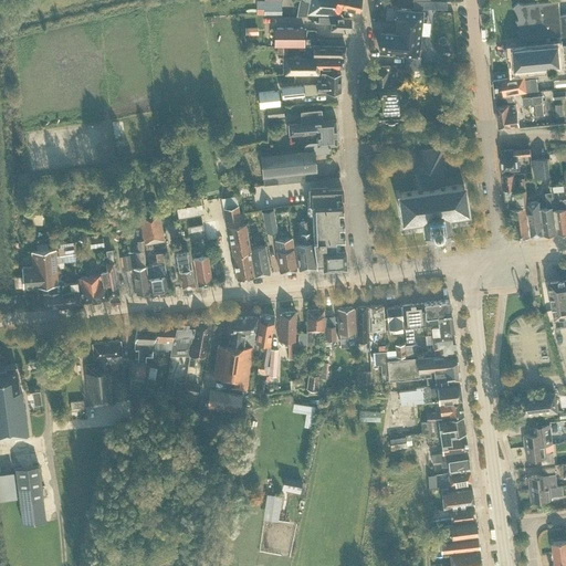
[(281,0),(263,0),(264,14),(281,14),(281,0)]
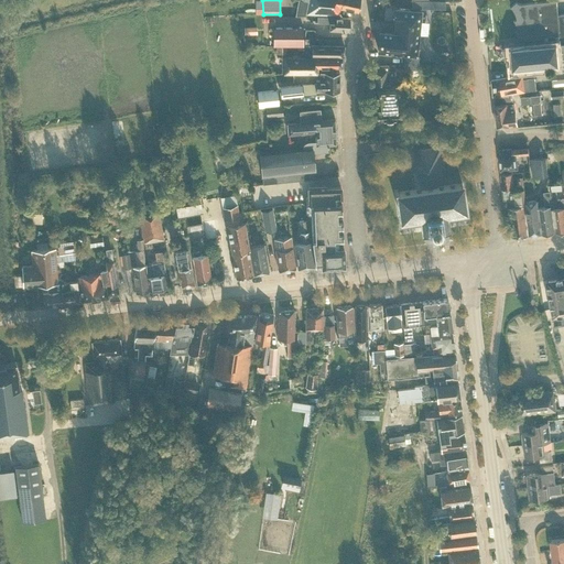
[(300,0),(297,0),(295,15),(305,17),(305,14),(308,1),(300,0)]
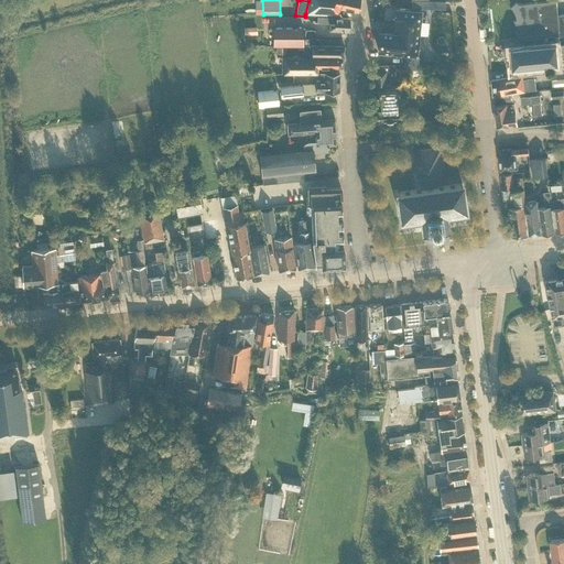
[(357,11),(359,0),(300,0),(308,1),(305,14),(314,14),(338,15),(339,7),(357,11)]
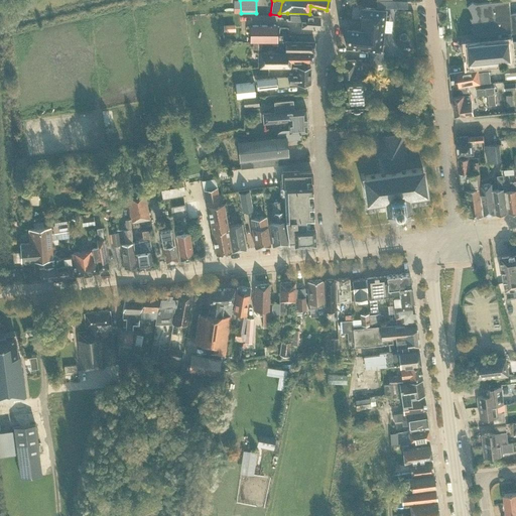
[(475,3),(473,1),(468,6),(469,8),(471,11),(472,15),(473,17),(472,18),(471,17),(470,18),(471,20),(473,22),(473,25),(474,27),(472,28),(472,27),(471,27),(472,30),(474,32),(474,35),(475,37),(484,36),(485,42),(469,43),(467,43),(468,49),(469,58),(469,65),(471,65),(471,63),(515,58),(515,12),(510,13),(509,0),(481,3),(478,3),(475,3)]
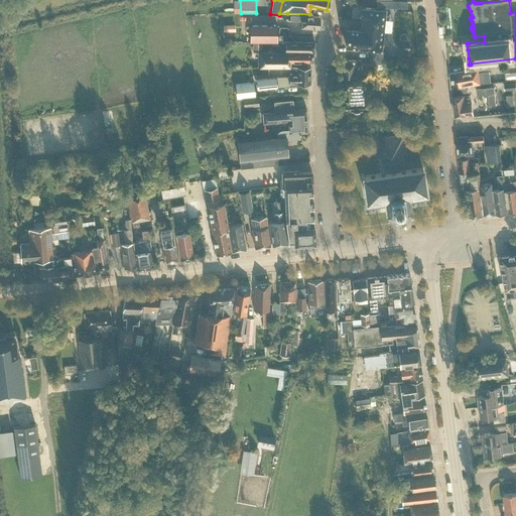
[(348,28),(346,47),(381,51),(385,10),(363,8),(361,30),(348,28)]
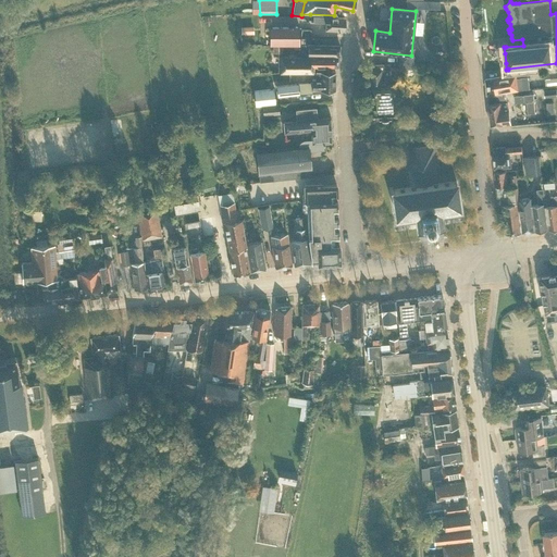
[(344,17),(317,16),(313,16),(312,22),(325,23),(325,29),(344,31),(344,17)]
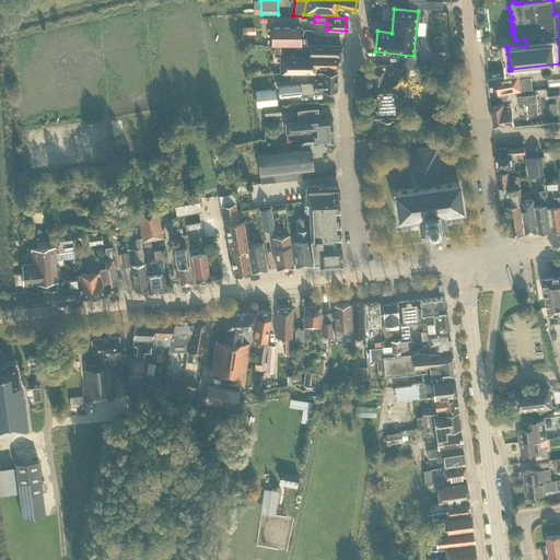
[(271,26),(271,45),(301,45),(301,27),(271,26)]
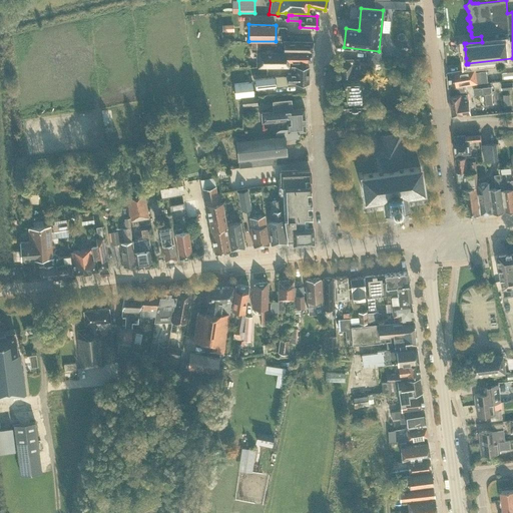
[(277,35),(277,41),(277,51),(311,51),(313,42),(282,41),(282,35),(277,35)]
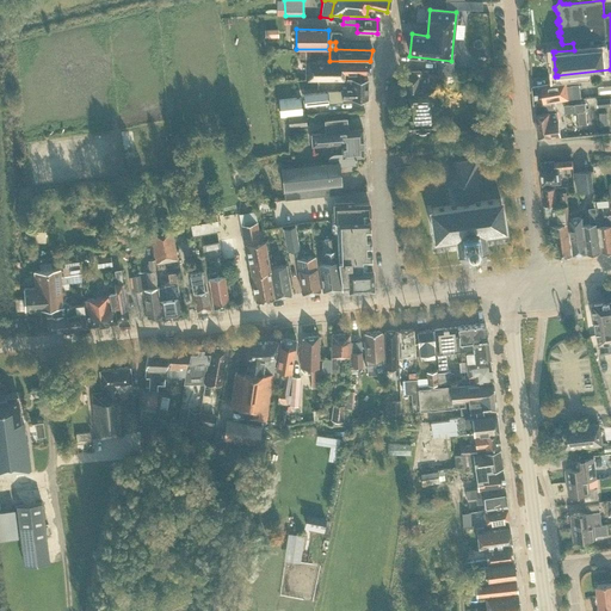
[(306,79),(344,79),(344,73),(370,73),(370,62),(306,62),(306,79)]
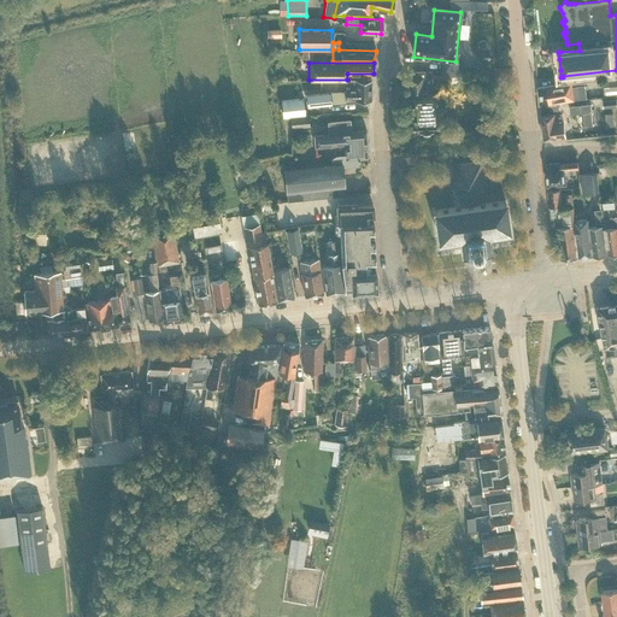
[(430,76),(425,76),(424,70),(412,71),(412,78),(409,78),(411,113),(407,113),(407,131),(442,129),(440,94),(427,95),(427,90),(422,92),(422,84),(430,84),(430,76)]
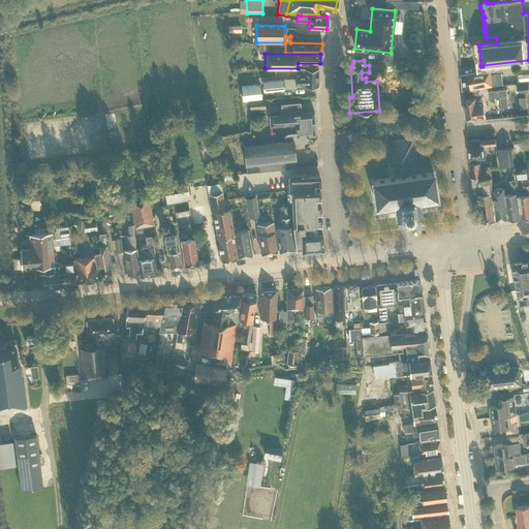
[(528,79),(528,64),(517,66),(519,80),(528,79)]
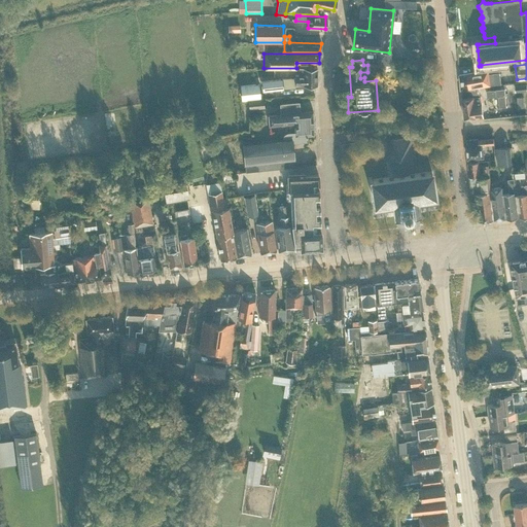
[(282,79),(261,81),(262,91),(295,88),(295,85),(317,85),(317,68),(299,68),(299,75),(295,75),(295,77),(282,78),(282,79)]
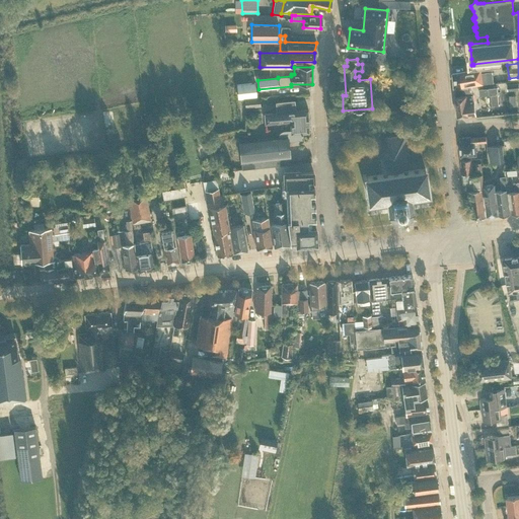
[(486,72),(480,73),(480,70),(473,71),(472,70),(452,73),(453,88),(455,88),(471,86),(484,84),(483,83),(494,82),(493,76),(487,77),(486,72)]
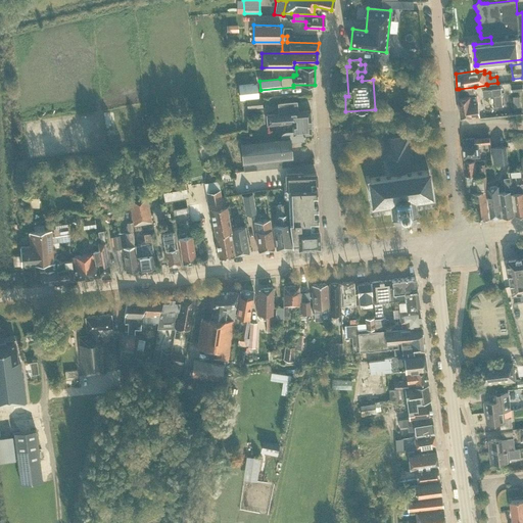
[(256,83),(238,85),(239,99),(258,97),(256,83)]
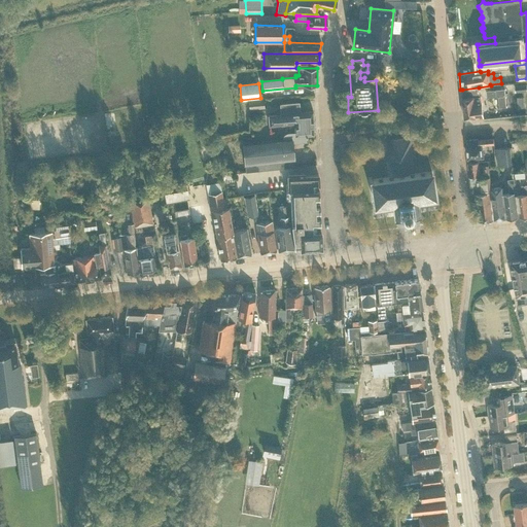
[(482,104),(479,105),(478,97),(480,96),(479,88),(462,90),(463,98),(462,98),(464,118),(484,117),(482,104)]
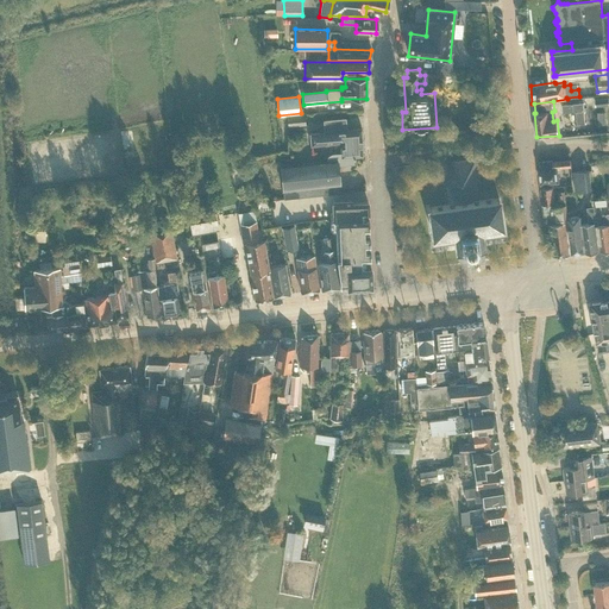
[(585,123),(583,102),(563,104),(563,112),(576,111),(577,124),(585,123)]
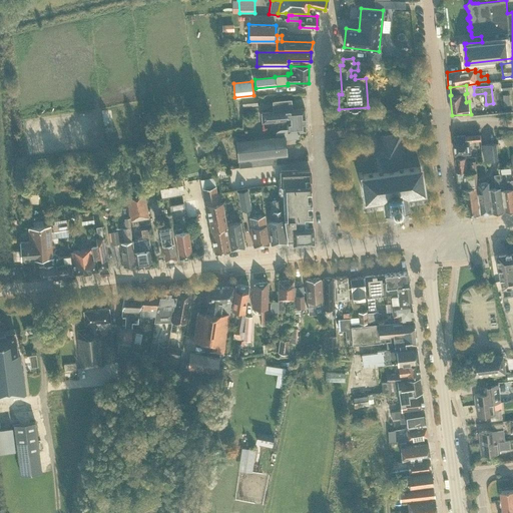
[(257,104),(257,96),(241,97),(242,106),(257,104)]
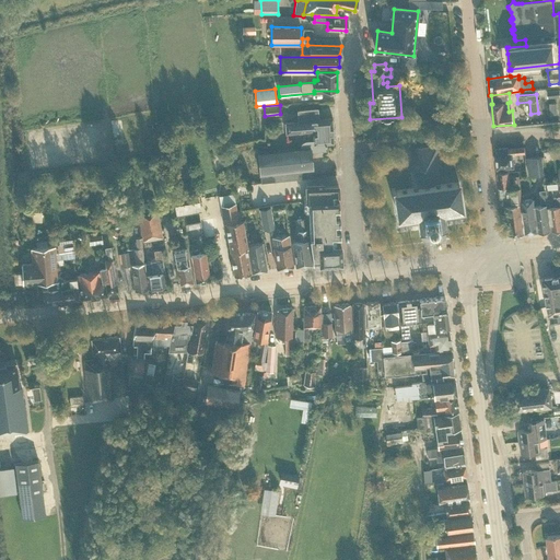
[(333,143),(331,118),(318,119),(317,109),(298,112),(299,121),(286,124),(287,133),(313,131),(314,140),(308,141),(306,141),(304,142),(303,143),(302,144),(301,147),(300,149),(258,153),(260,183),(313,177),(312,168),(313,168),(312,152),(326,151),(325,144),(333,143)]
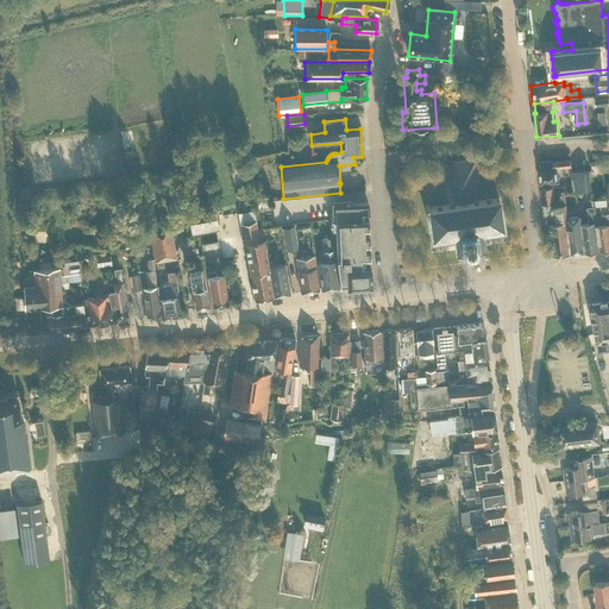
[(539,168),(540,183),(558,182),(557,168),(571,167),(570,161),(552,162),(552,159),(540,161),(540,168),(539,168)]
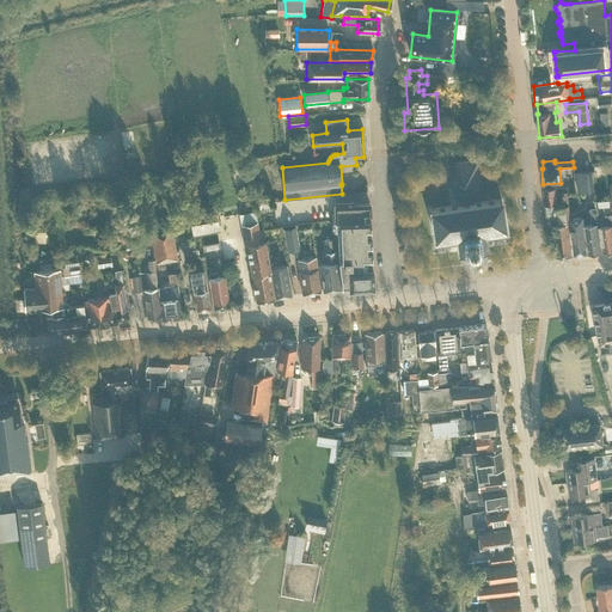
[(475,202),(471,182),(478,181),(477,176),(475,161),(445,165),(446,181),(447,185),(453,184),(457,204),(450,206),(432,208),(430,208),(432,216),(430,216),(433,231),(434,238),(456,236),(458,252),(464,251),(472,250),(481,249),(485,248),(483,232),(505,228),(505,221),(502,206),(501,199),(475,202)]
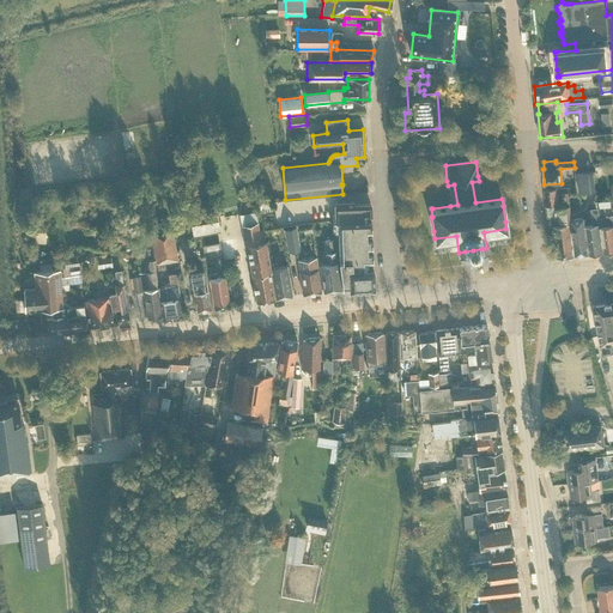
[(577,173),(578,193),(596,190),(594,170),(577,173)]
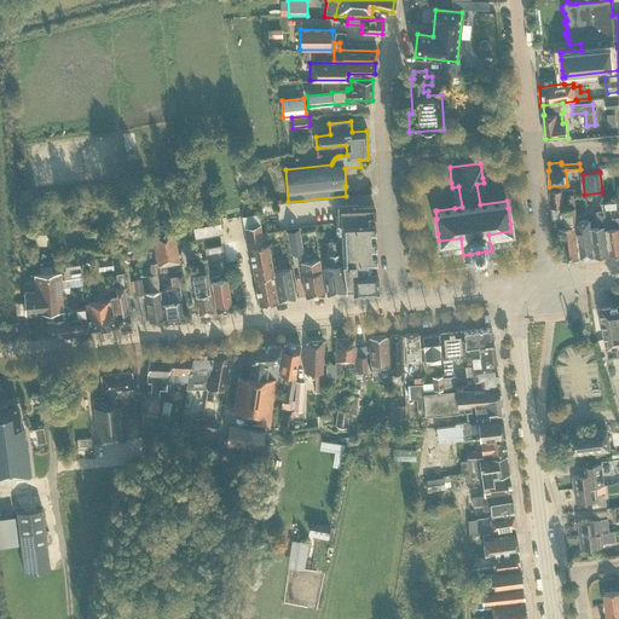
[(561,209),(561,207),(563,207),(562,190),(550,191),(551,208),(551,217),(553,227),(554,233),(559,233),(561,259),(580,258),(577,221),(574,207),(572,208),(561,209)]
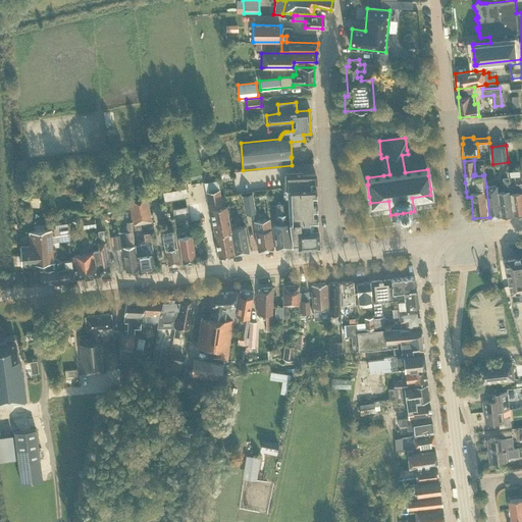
[(521,214),(521,183),(516,184),(515,175),(520,175),(520,169),(510,170),(508,171),(508,176),(509,176),(511,192),(514,215),(521,214)]
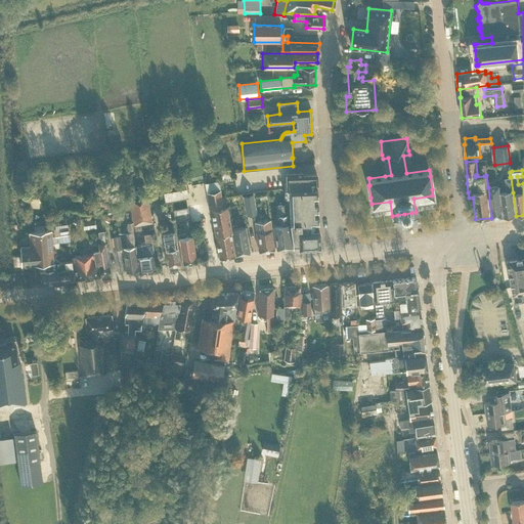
[(316,183),(316,174),(303,175),(302,173),(287,174),(287,189),(291,189),(312,188),(312,183),(315,182),(315,183),(316,183)]
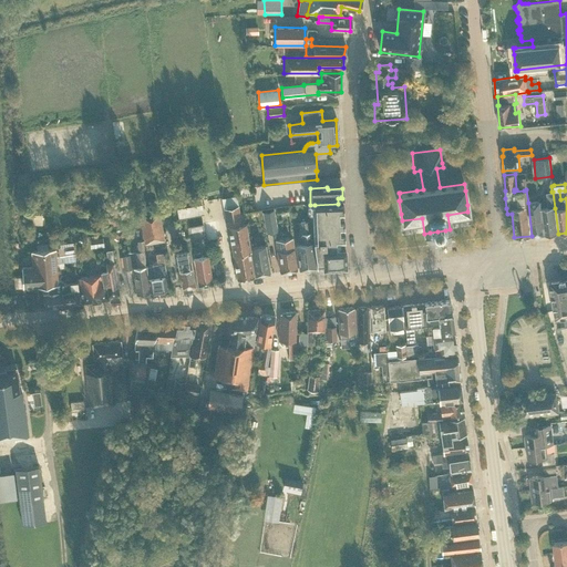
[(132,198),(131,188),(122,189),(123,199),(132,198)]
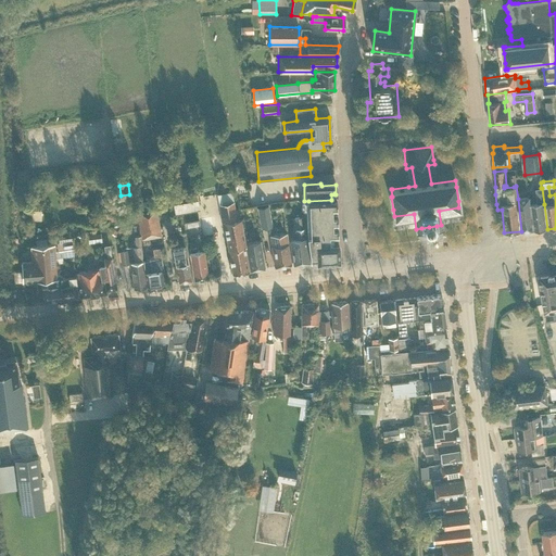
[(542,188),(541,188),(535,189),(538,204),(530,204),(533,230),(547,229),(544,204),(542,188)]
